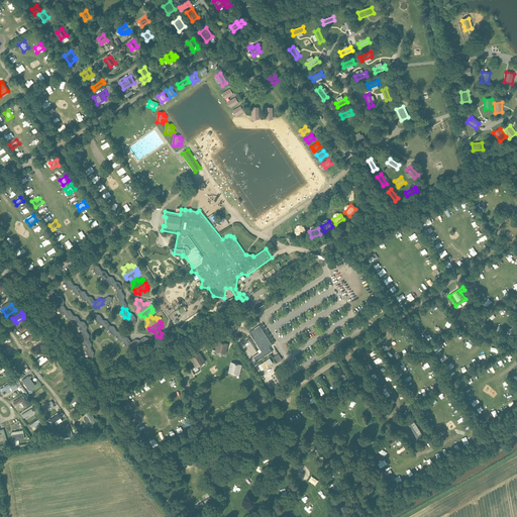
[(273,344),(260,325),(248,332),(261,351),(252,357),(255,363),(272,351),(269,347),(273,344)]
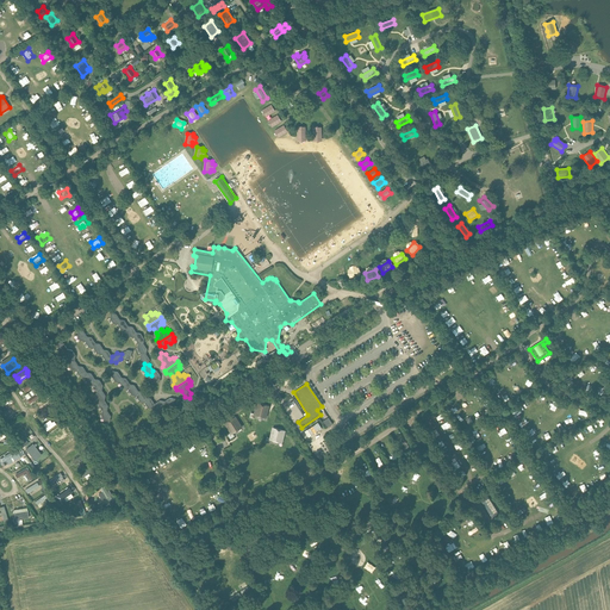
[(26,400),(29,404),(39,396),(32,385),(30,387),(35,394),(26,400)]
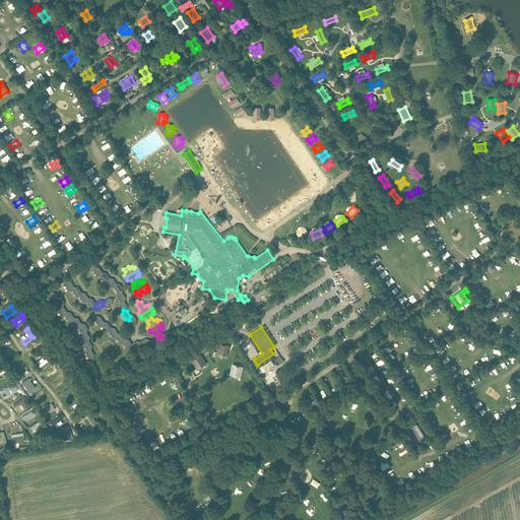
[(113,336),(117,337),(118,333),(115,329),(111,328),(110,332),(113,336)]
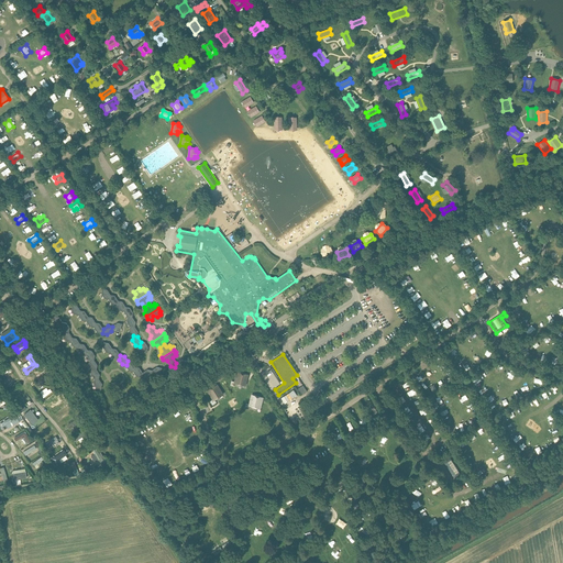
[(6,363),(0,366),(4,374),(10,371),(6,363)]
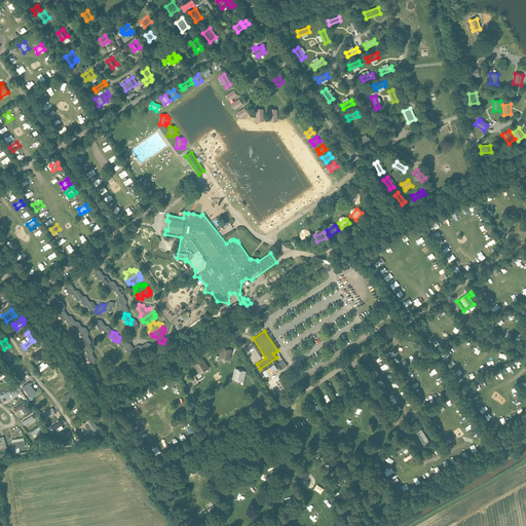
[(33,354),(40,349),(38,347),(38,346),(37,344),(28,350),(30,352),(31,351),(33,354)]
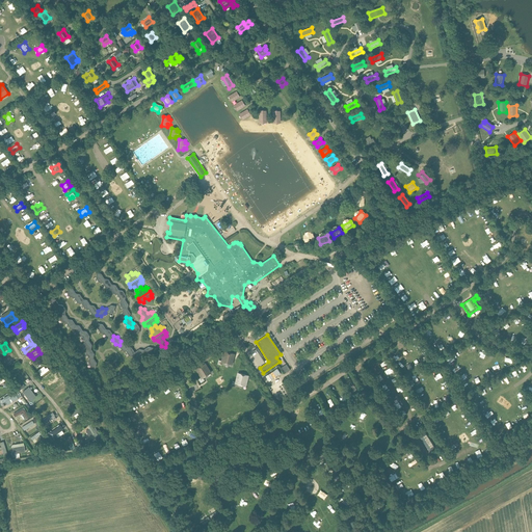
[(235,354),(224,351),(221,362),(232,365),(235,354)]
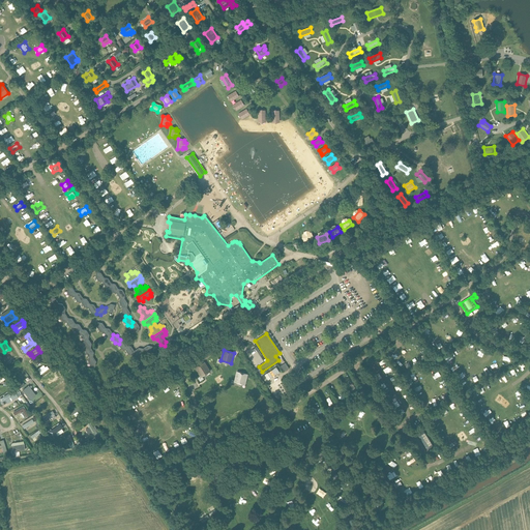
[(12,358),(10,355),(1,360),(3,364),(12,358)]
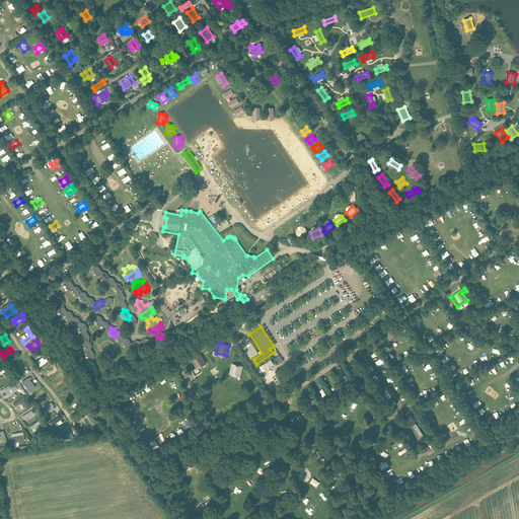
[(87,349),(86,353),(89,358),(93,359),(94,355),(91,350),(87,349)]
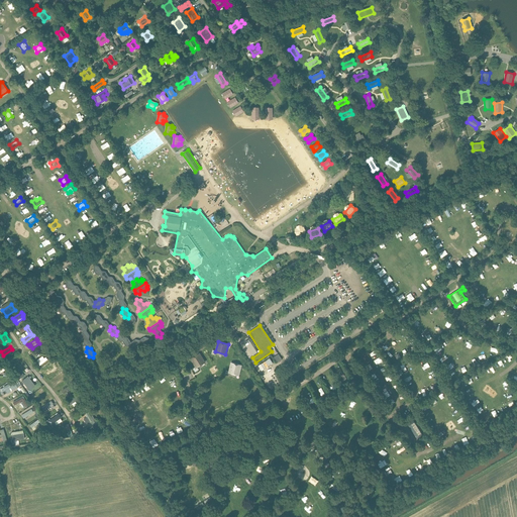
[(199,353),(191,358),(196,368),(205,363),(199,353)]
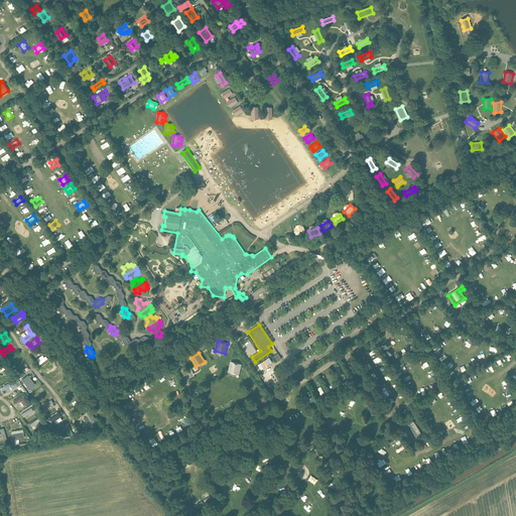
[(18,369),(23,366),(17,356),(12,359),(18,369)]
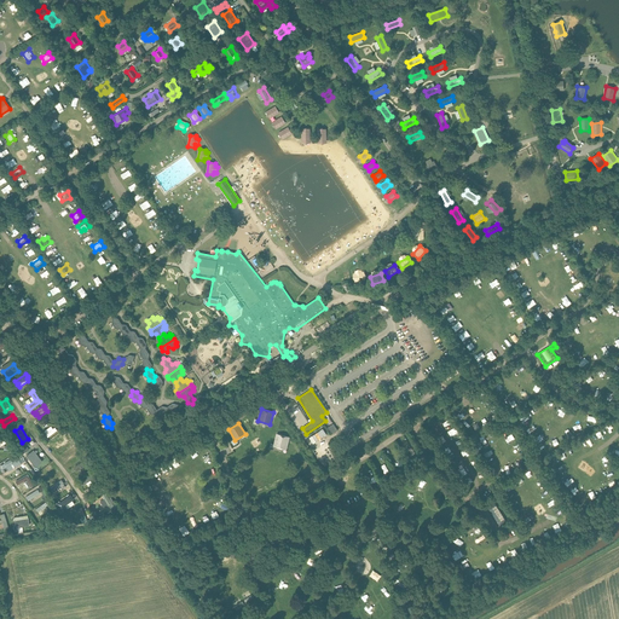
[(47,437),(57,431),(55,428),(53,429),(51,427),(45,432),(46,434),(47,437)]
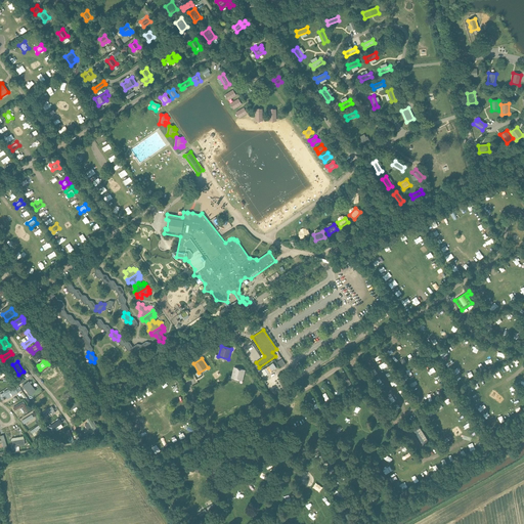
[(273,363),(262,370),(265,376),(276,368),(273,363)]
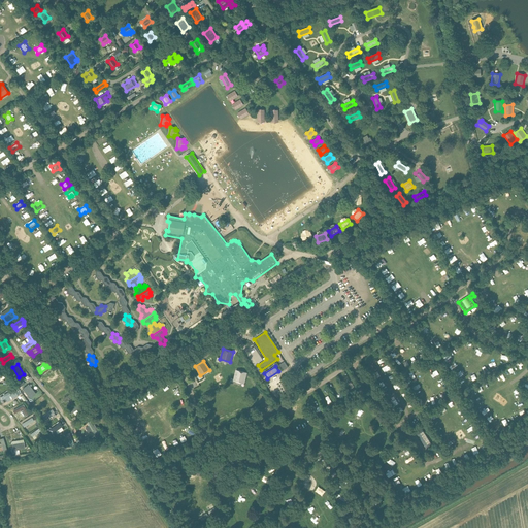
[(52,370),(44,375),(46,377),(48,380),(56,374),(52,370)]
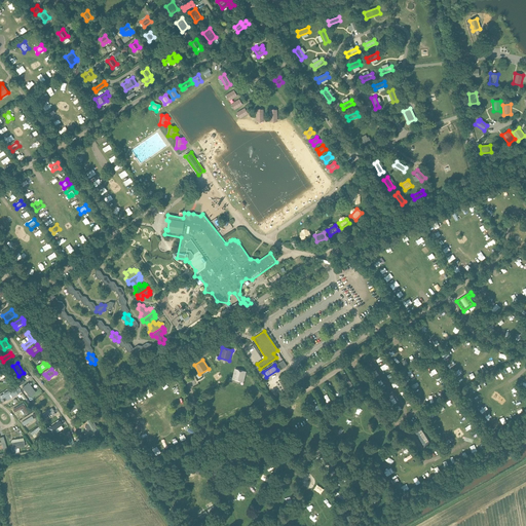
[(246,372),(235,369),(233,379),(242,382),(246,372)]
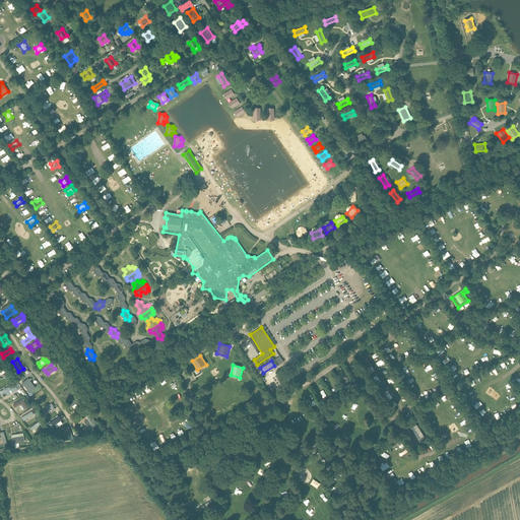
[(60,377),(51,384),(53,387),(59,382),(61,385),(65,383),(60,377)]
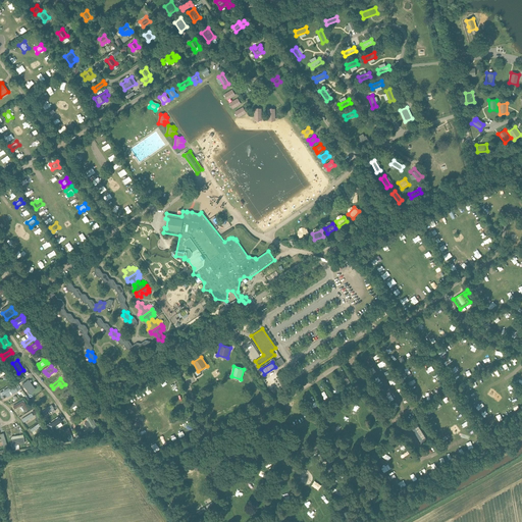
[(22,385),(20,386),(22,388),(23,387),(30,395),(33,393),(36,390),(30,382),(29,381),(28,380),(21,385),(22,385)]
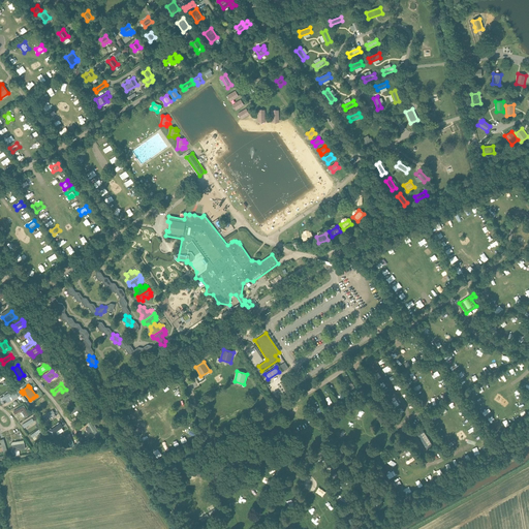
[(14,391),(3,396),(7,403),(18,397),(14,391)]
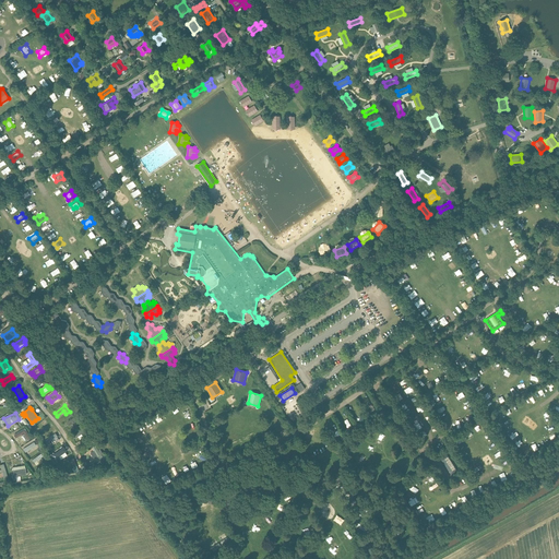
[(76,424),(73,418),(64,424),(66,426),(68,425),(70,428),(76,424)]
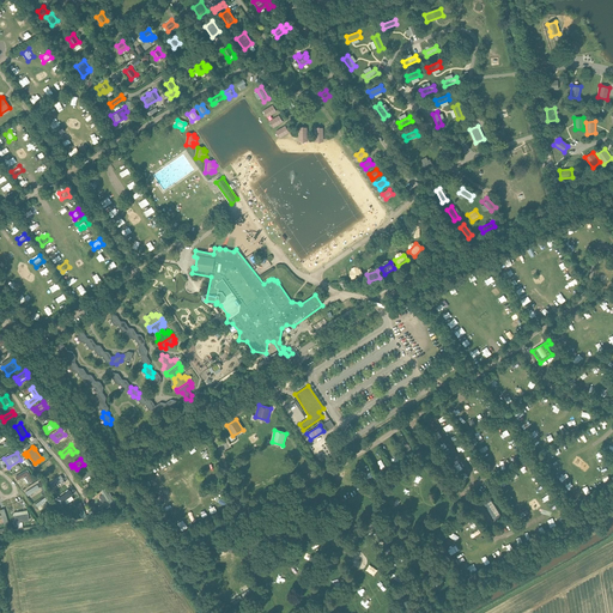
[(60,472),(59,468),(56,469),(54,467),(46,473),(49,479),(60,472)]
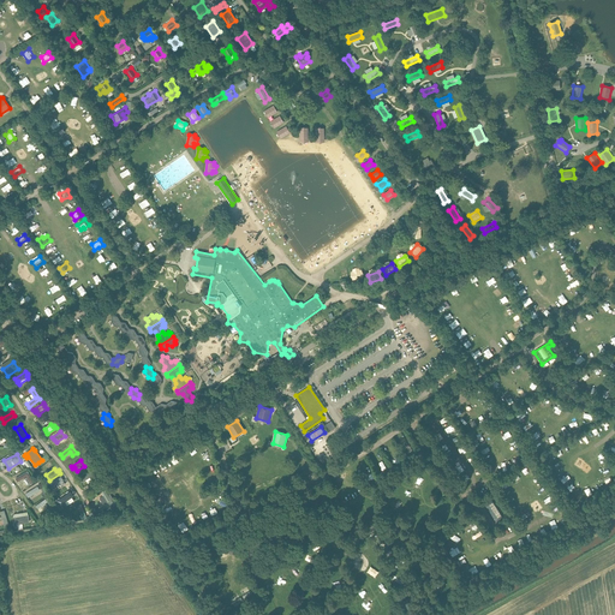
[(27,472),(16,478),(17,482),(23,478),(25,477),(30,483),(33,482),(27,472)]
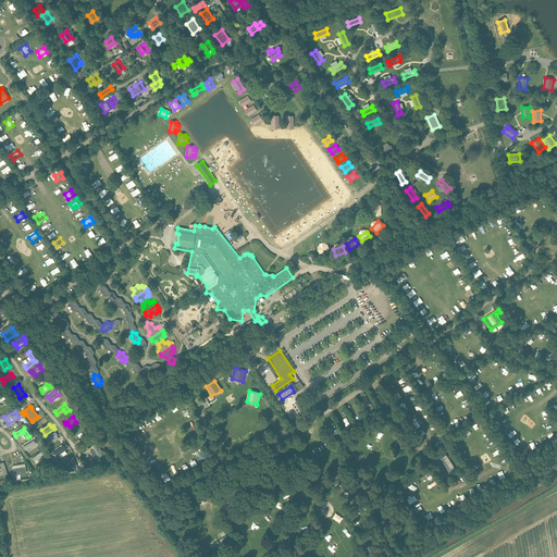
[(83,428),(73,434),(74,437),(77,435),(79,437),(83,435),(82,432),(85,430),(83,428)]
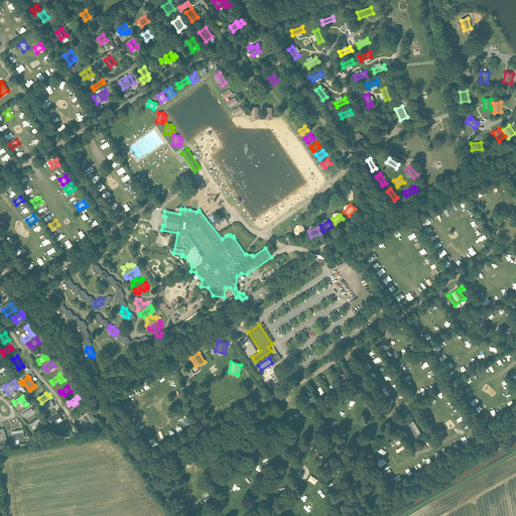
[(44,409),(54,403),(51,399),(42,406),(44,409)]
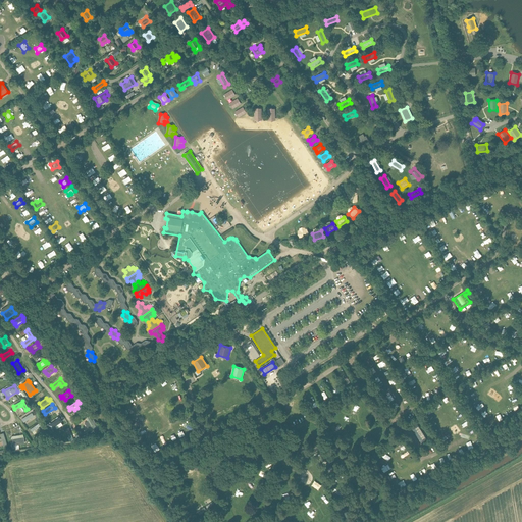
[(30,414),(22,419),(25,424),(34,419),(30,414)]
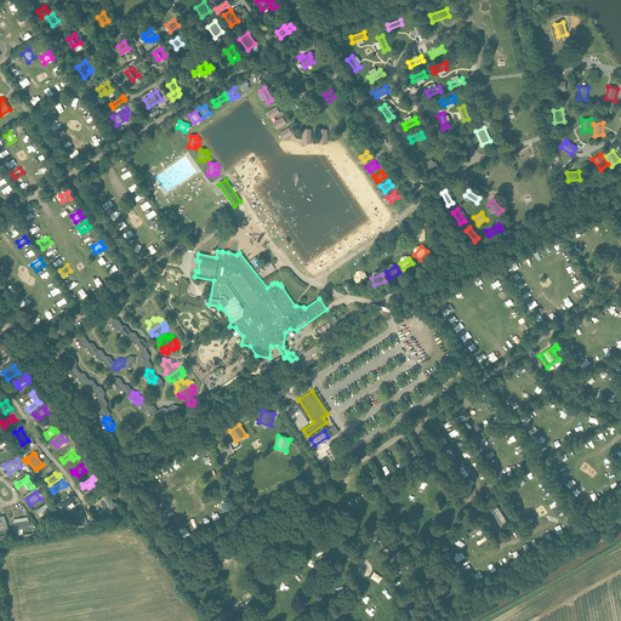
[(72,496),(58,506),(61,510),(63,513),(68,511),(75,506),(72,502),(74,500),(72,496)]
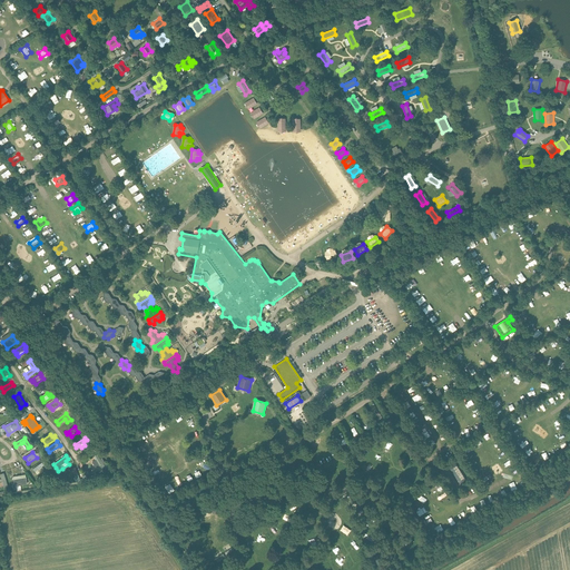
[(96,460),(92,462),(96,469),(97,472),(105,467),(102,463),(97,455),(94,457),(96,460)]
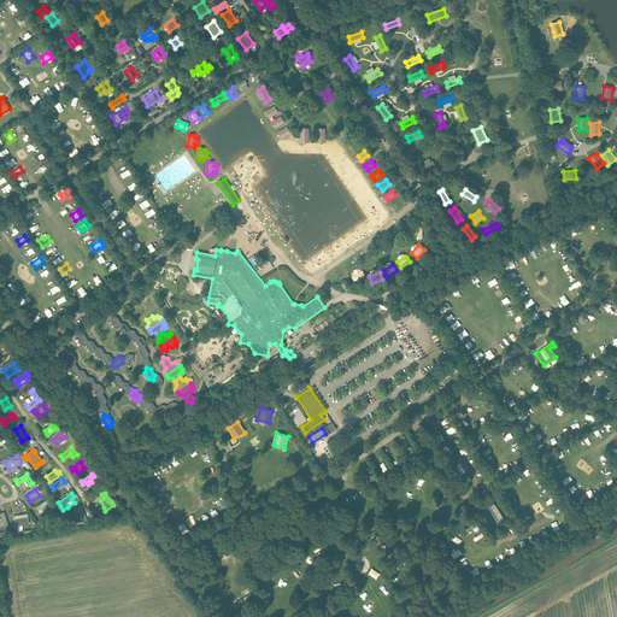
[(45,501),(35,509),(37,511),(37,510),(40,513),(47,509),(45,506),(47,504),(45,501)]
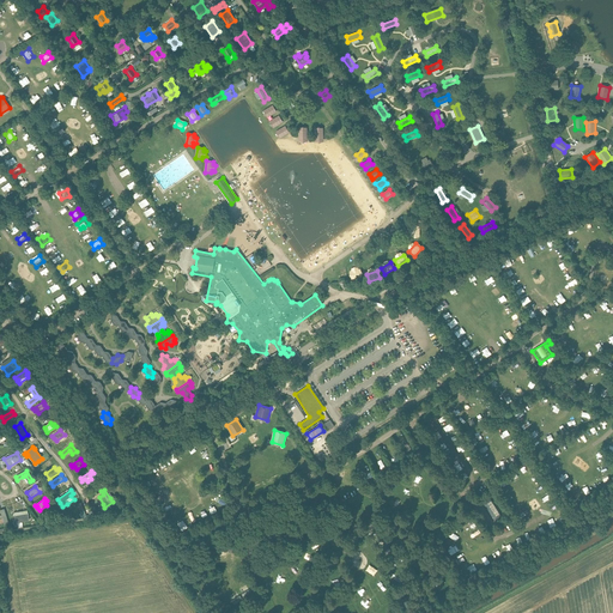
[(491,501),(487,503),(496,516),(499,514),(491,501)]
